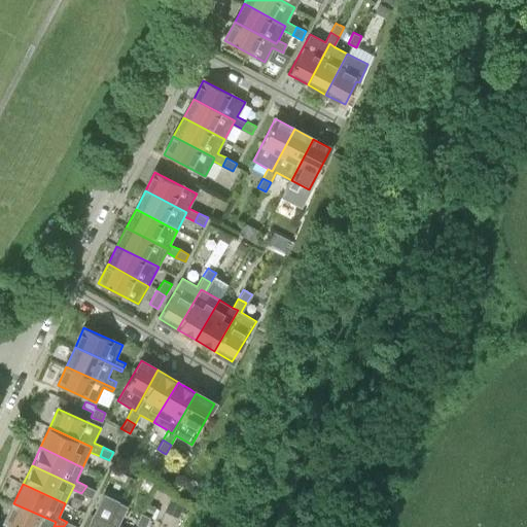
[(86,486),(81,493),(92,498),(94,494),(96,490),(86,486)]
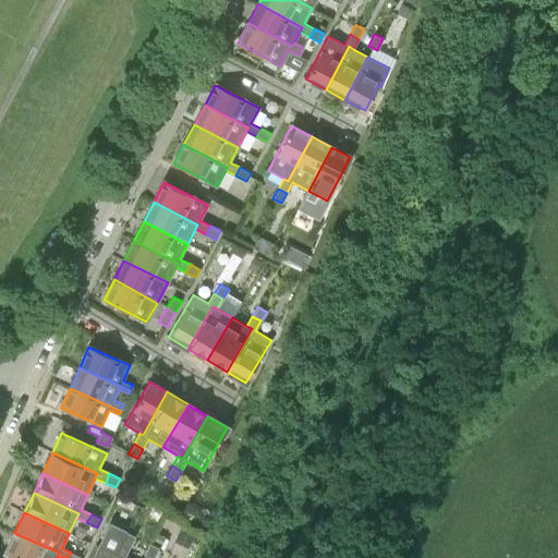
[(93,557),(118,557),(120,555),(116,552),(121,542),(123,535),(108,528),(100,544),(93,557)]
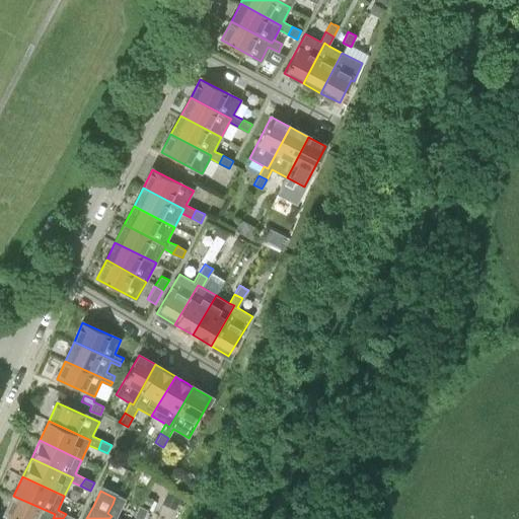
[(121,496),(117,495),(115,498),(113,504),(121,508),(126,499),(121,497),(121,496)]
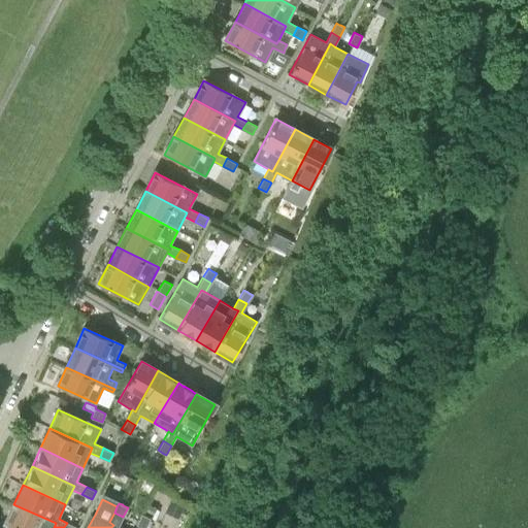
[(14,527),(53,527),(54,527),(56,523),(13,504),(5,523),(14,527)]
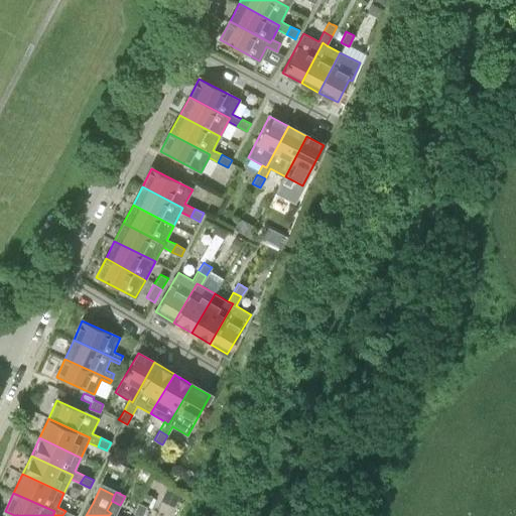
[(109,515),(118,515),(116,514),(120,505),(112,501),(107,510),(111,513),(109,515)]
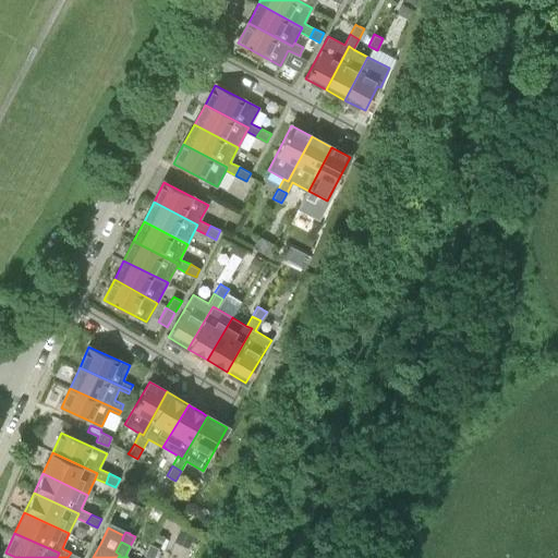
[(144,555),(150,557),(153,557),(158,547),(149,543),(144,555)]
